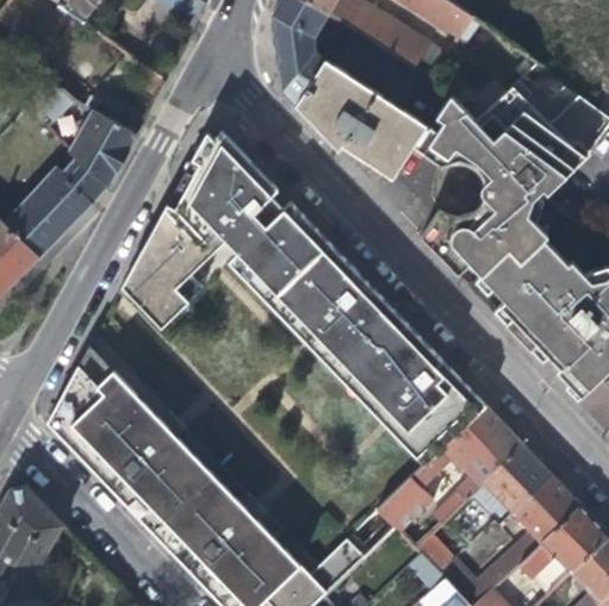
[(55,0),(81,19),(95,0),(55,0)]
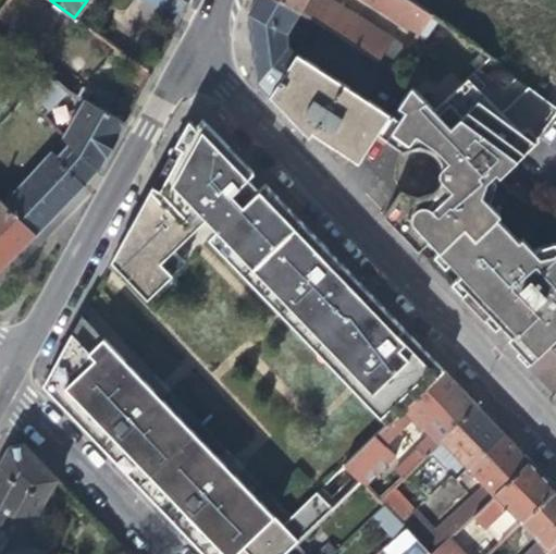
[(183,0),(145,0),(178,25),(189,4),(183,0)]
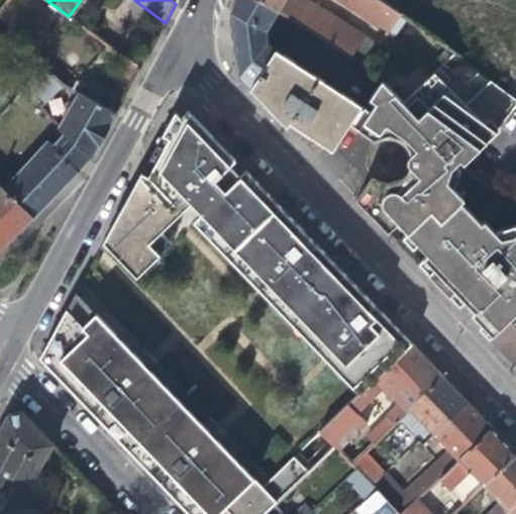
[(265,30),(276,11),(258,0),(237,0),(230,12),(234,40),(239,79),(248,89),(273,52),(274,49),(267,45),(265,30)]
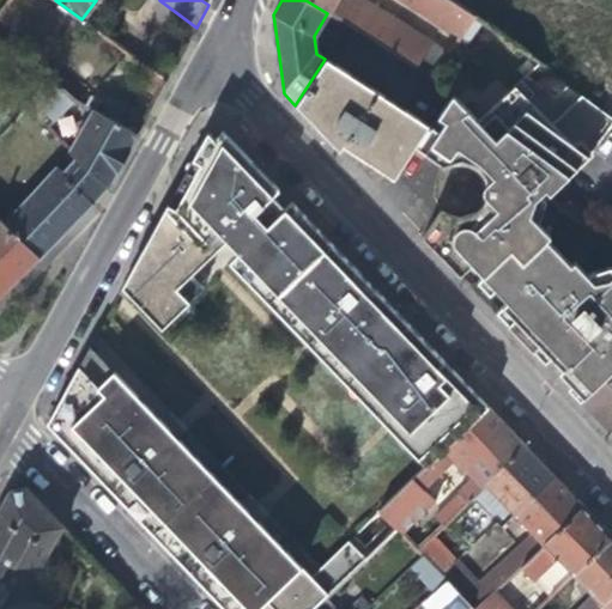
[(306,0),(327,13),(334,0),(401,0),(461,40),(476,17),(465,10),(449,0),(306,0)]
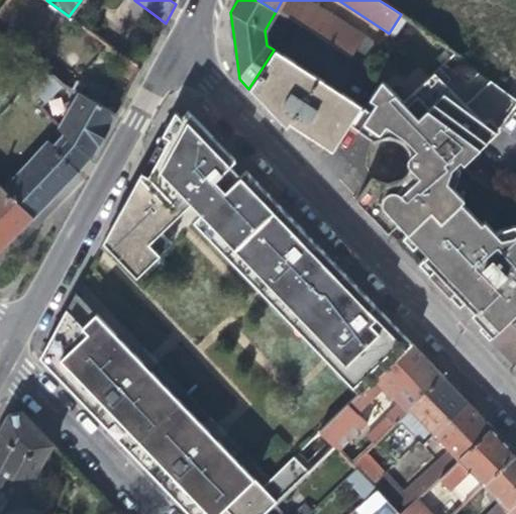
[(293,21),(296,23),(306,6),(313,4),(306,0),(282,0),(276,11),(293,21)]
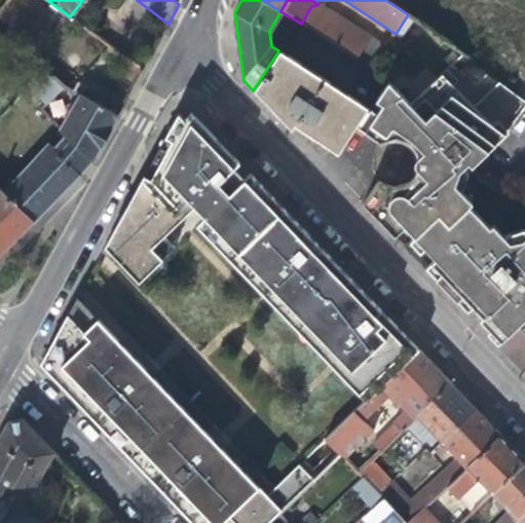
[(369,36),(319,4),(311,6),(301,24),(343,50),(355,59),(369,36)]
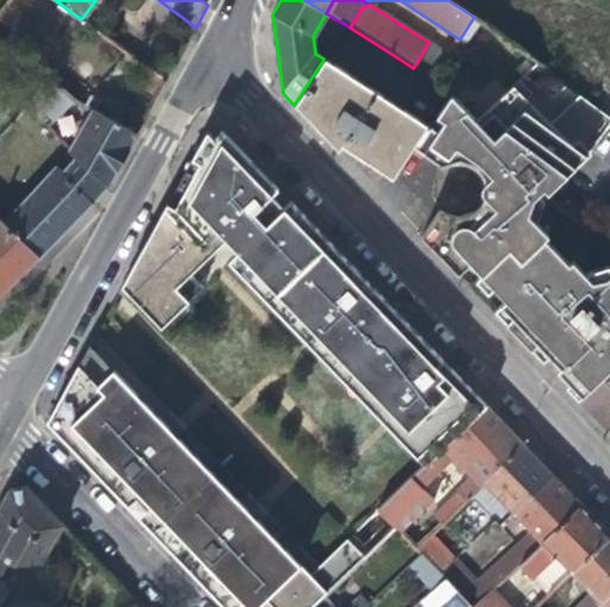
[(427,127),(322,61),(294,105),(336,149),(339,144),(350,150),(376,168),(392,179),(414,147),(427,127)]
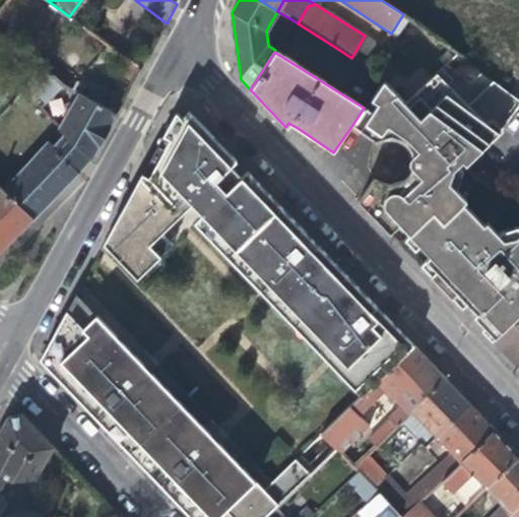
[(62,130),(3,190),(34,219),(59,193),(83,169),(87,165),(92,157),(107,131),(126,97),(57,58),(46,74),(30,61),(21,62),(13,69),(12,79),(20,87),(31,86),(46,102),(50,104),(55,109),(71,89),(80,95),(62,130)]
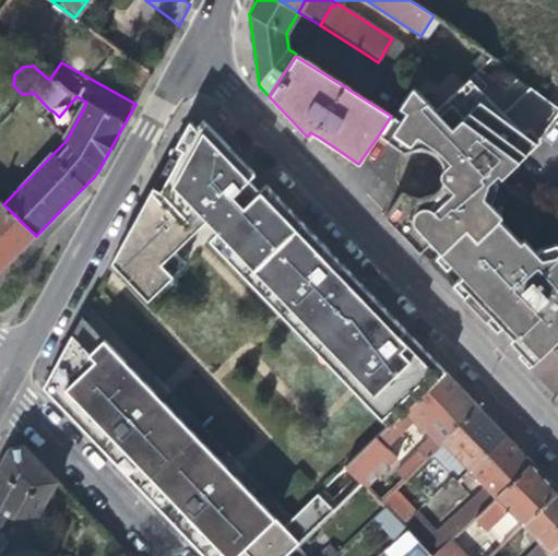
[(467,81),(443,104),(461,115),(517,163),(523,156),(533,145),(467,81)]
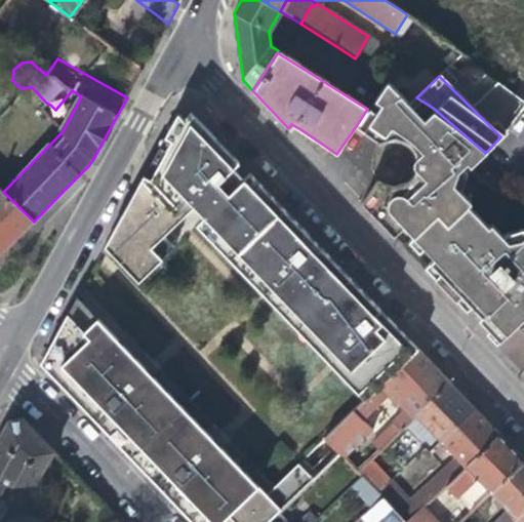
[(375,114),(367,109),(356,126),(386,146),(390,145),(396,144),(401,145),(405,147),(408,149),(412,153),(415,161),(416,167),(414,173),(412,178),(409,182),(404,185),(399,187),(393,187),(389,186),(385,185),(378,179),(362,204),(375,218),(405,249),(408,246),(413,241),(438,217),(448,227),(470,208),(470,203),(459,195),(454,184),(451,178),(460,170),(466,165),(470,169),(485,153),(433,108),(416,97),(408,107),(386,82),(372,102),(379,107),(375,114)]
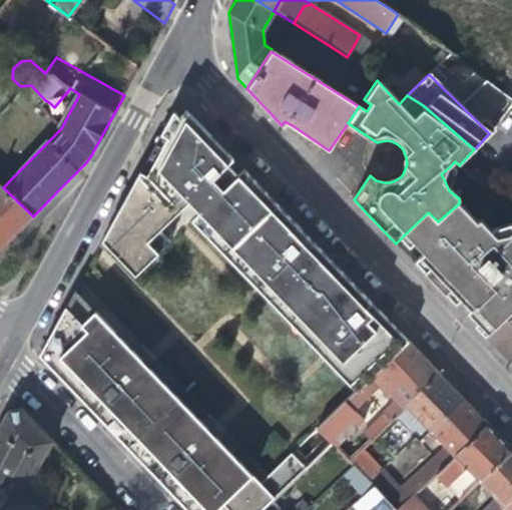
[(141,171),(106,233),(114,242),(109,247),(138,281),(162,259),(150,245),(163,233),(192,205),(257,273),(249,280),(262,293),(269,285),(321,340),(314,347),(326,360),(333,352),(367,387),(375,379),(411,345),(381,314),(377,317),(371,310),(375,307),(316,245),(312,249),(306,242),(301,237),(305,232),(244,170),(239,175),(228,164),(234,159),(191,115),(185,120),(174,111),(169,120),(161,134),(168,137),(147,175),(141,171)]
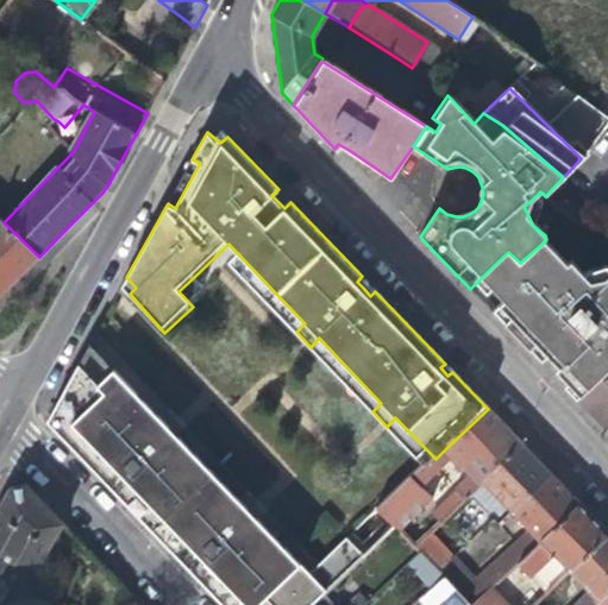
[(0,296),(17,279),(39,257),(4,222),(0,219),(0,296)]
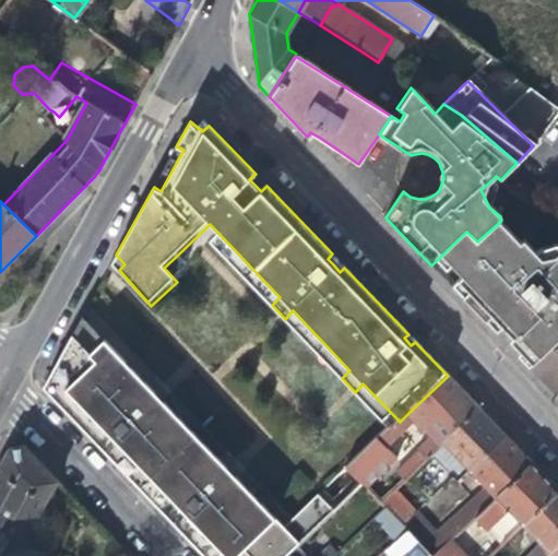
[(466,232),(440,257),(451,269),(461,279),(459,281),(469,292),(463,298),(479,316),(486,322),(493,317),(503,328),(513,341),(511,343),(517,350),(534,333),(557,310),(557,257),(541,259),(535,253),(524,241),(521,244),(500,222),(477,241),(466,232)]
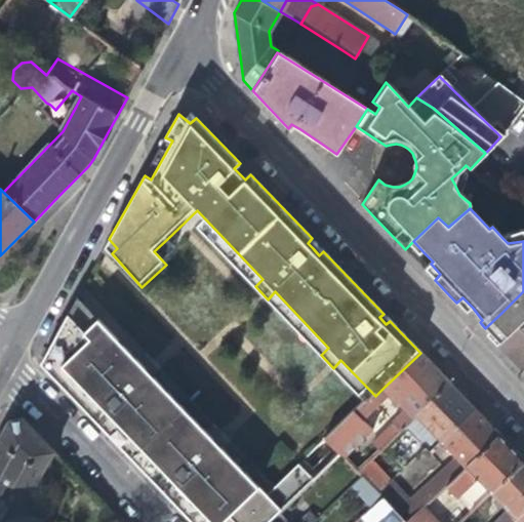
[(506,236),(502,238),(508,243),(523,241),(523,233),(522,232),(506,236)]
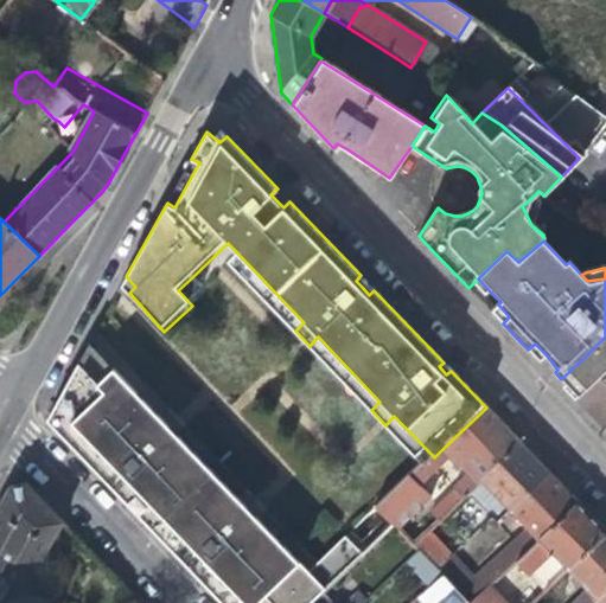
[(126,276),(121,284),(129,293),(135,287),(126,276)]
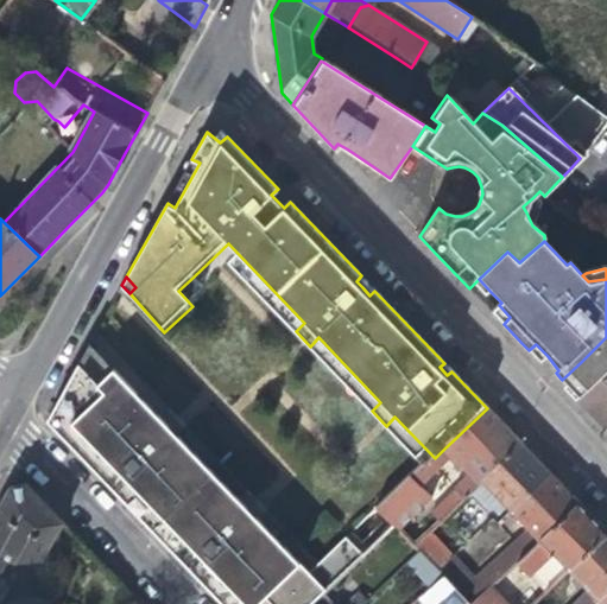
[(194,277),(178,291),(193,306),(208,291),(194,277)]
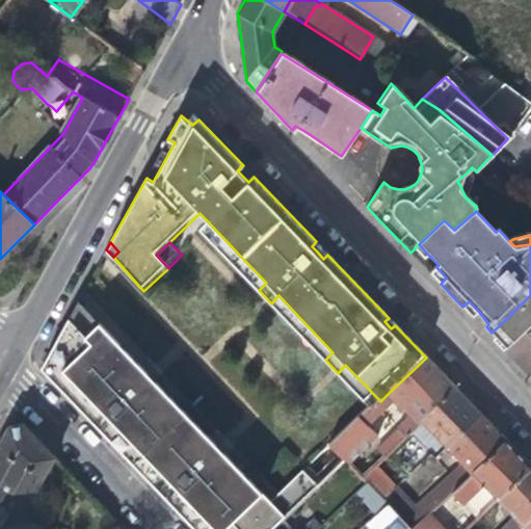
[(424,261),(429,256),(419,244),(414,249),(424,261)]
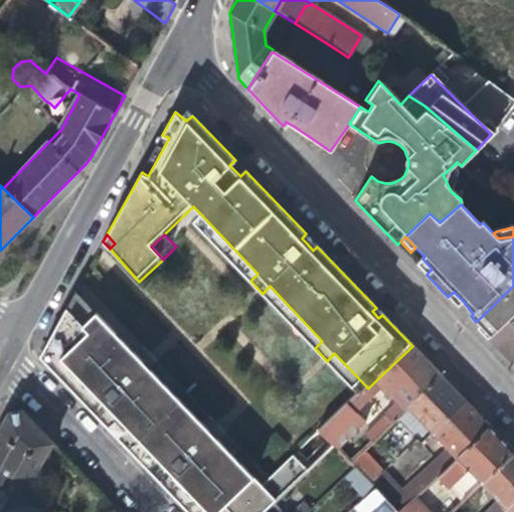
[(418,268),(426,275),(432,269),(422,259),(416,265),(418,268)]
